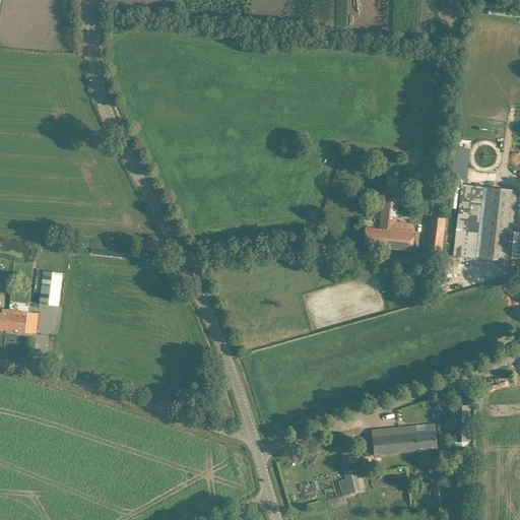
[(453,164),(452,180),(466,181),(467,165),(468,148),(454,147),(453,164)]
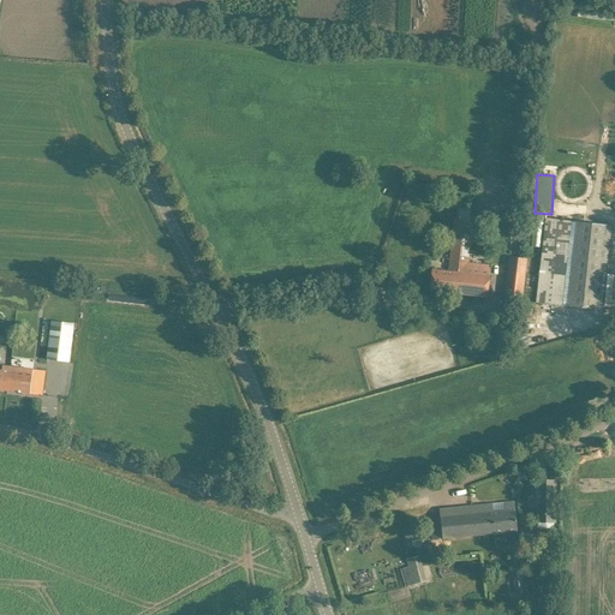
[(448,272),(443,272),(431,270),(429,292),(487,298),(490,266),(467,263),(472,221),(454,219),(448,272)]
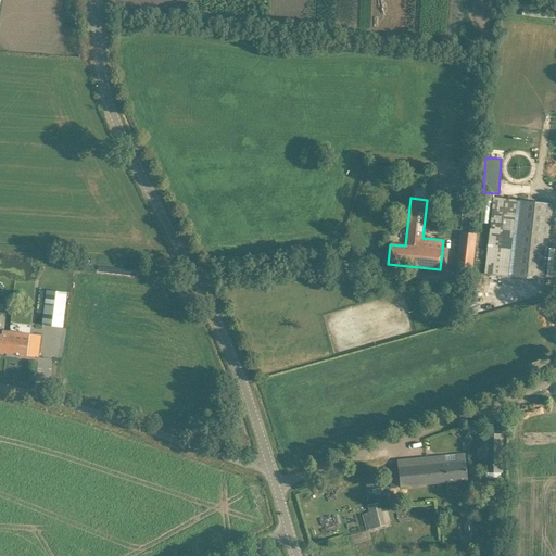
[(542,203),(506,199),(496,275),(544,281),(553,204),(542,203)]
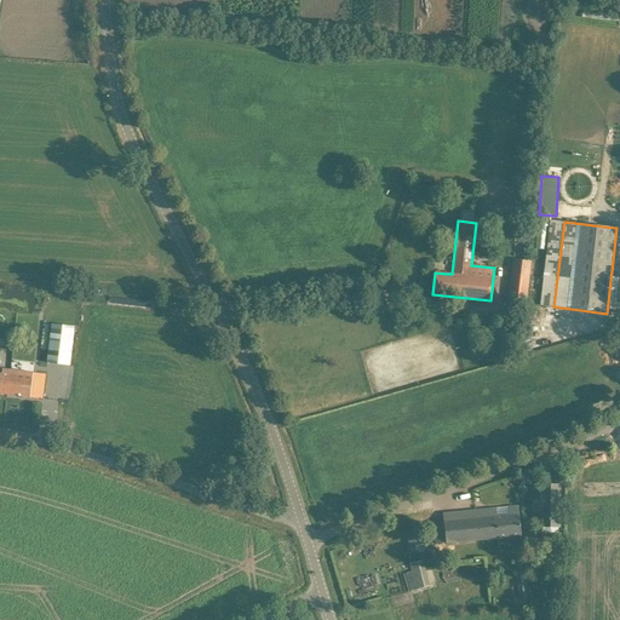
[(514,259),(510,291),(509,302),(526,304),(528,292),(530,262),(514,259)]
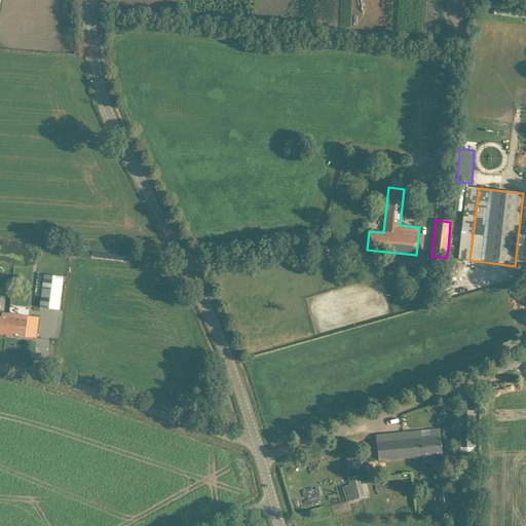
[(60,298),(61,276),(40,275),(39,298),(60,298)]
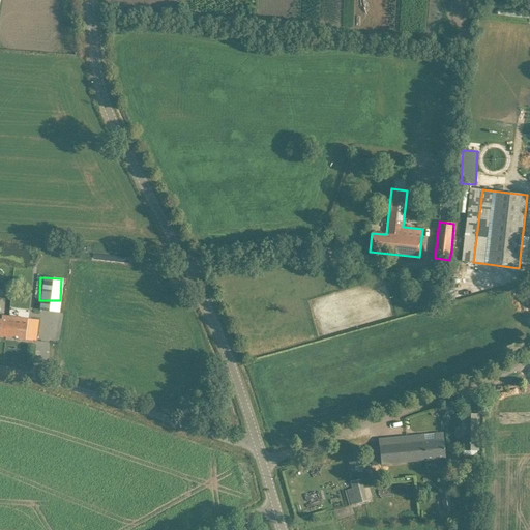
[(0,319),(0,336),(36,341),(38,320),(2,316),(1,320),(0,319)]
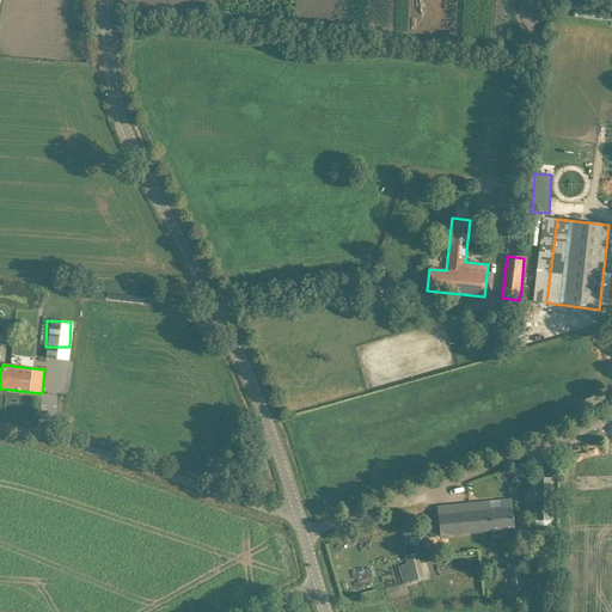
[(552,478),(548,478),(533,478),(533,514),(533,520),(552,520),(552,478)]
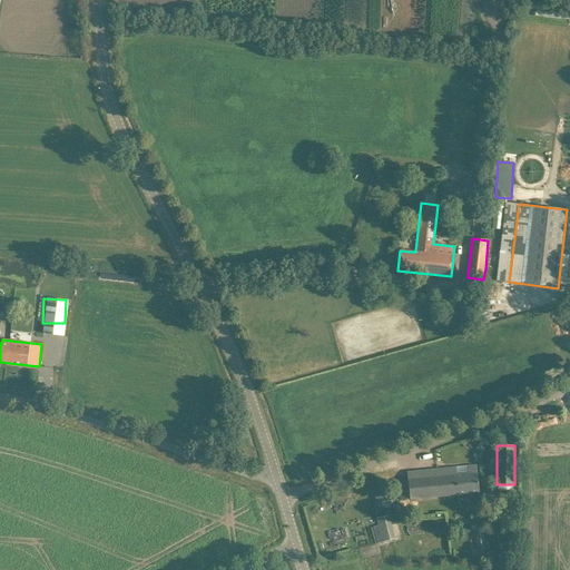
[(399,481),(400,492),(400,500),(410,499),(410,500),(479,492),(477,465),(467,467),(468,473),(457,474),(457,468),(408,472),(408,480),(399,481)]
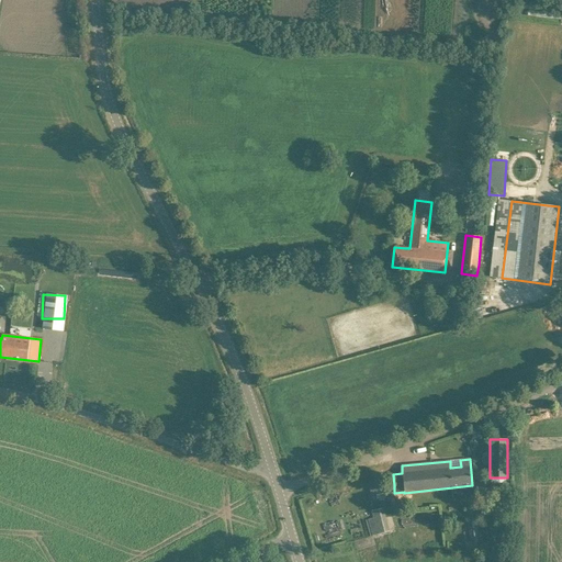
[(388,483),(386,473),(369,475),(371,494),(385,493),(384,483),(388,483)]
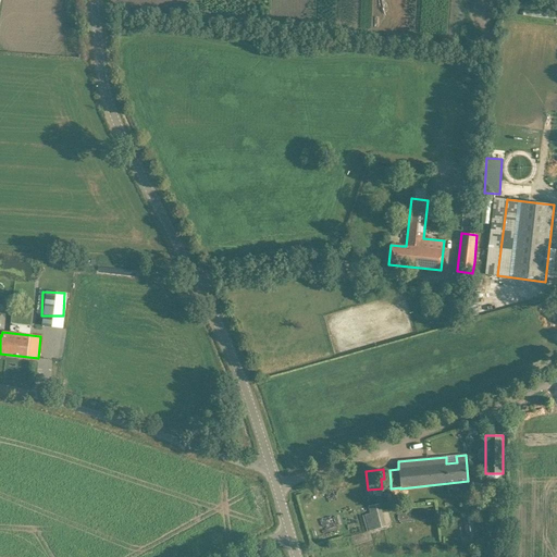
[(487,507),(493,507),(493,511),(500,511),(500,507),(502,496),(487,496),(487,507)]
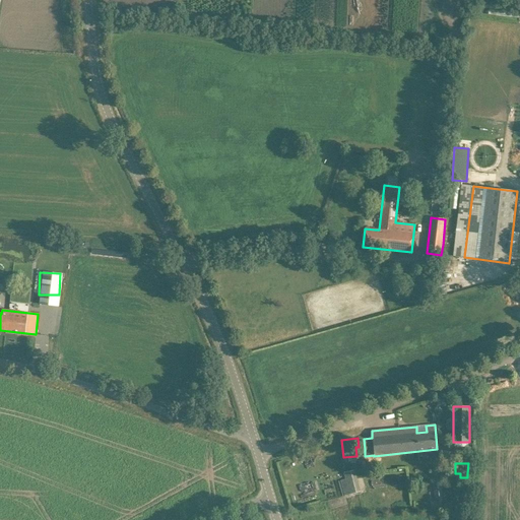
[(340,481),(344,495),(360,491),(353,470),(343,473),(345,479),(340,481)]
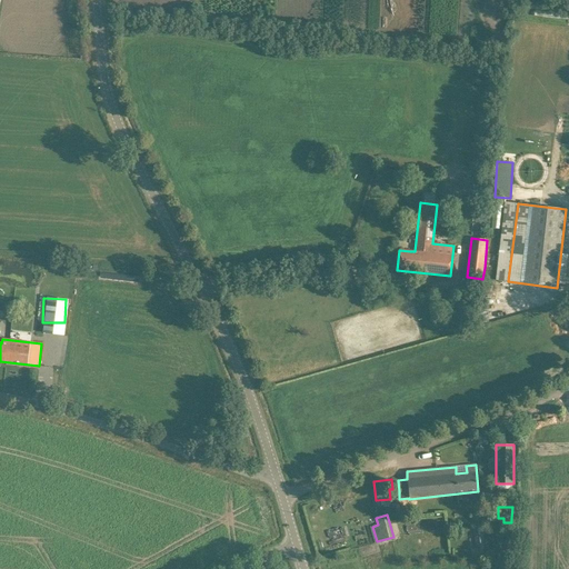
[(485,556),(483,547),(470,548),(471,557),(485,556)]
